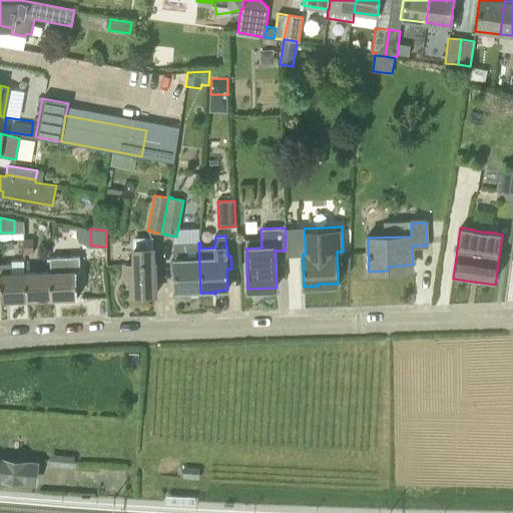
[(131,275),(131,296),(155,295),(155,294),(157,294),(157,277),(155,277),(154,246),(153,246),(153,237),(137,237),(133,237),(133,247),(133,264),(125,264),(126,275),(131,275)]
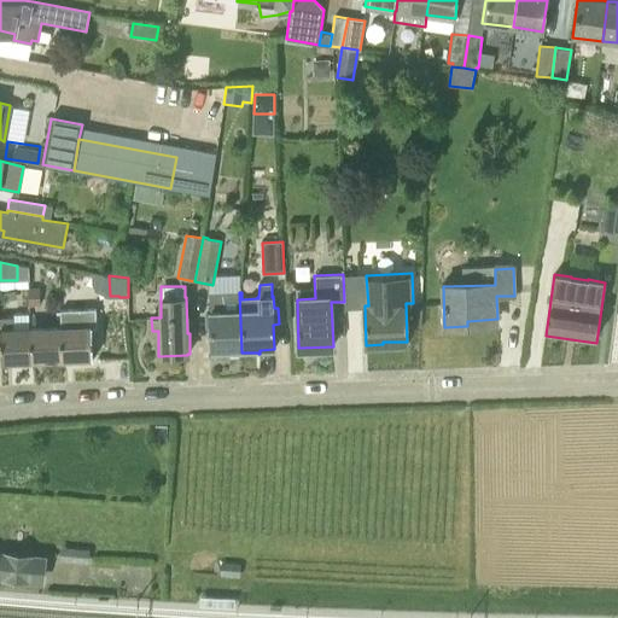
[(40,307),(39,289),(29,289),(29,307),(40,307)]
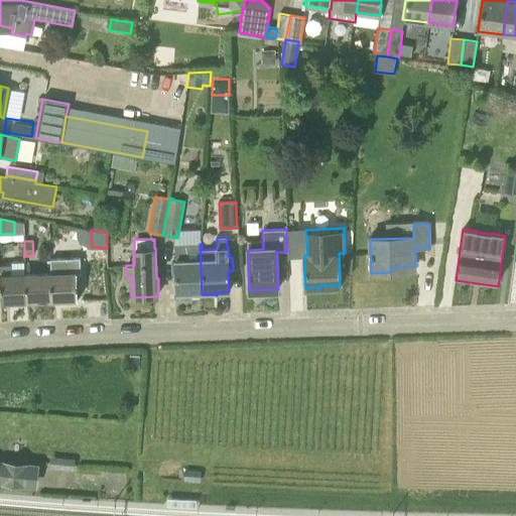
[(189,295),(202,294),(200,244),(175,245),(174,260),(169,260),(170,274),(174,274),(176,293),(188,293),(188,297),(189,296),(189,295)]
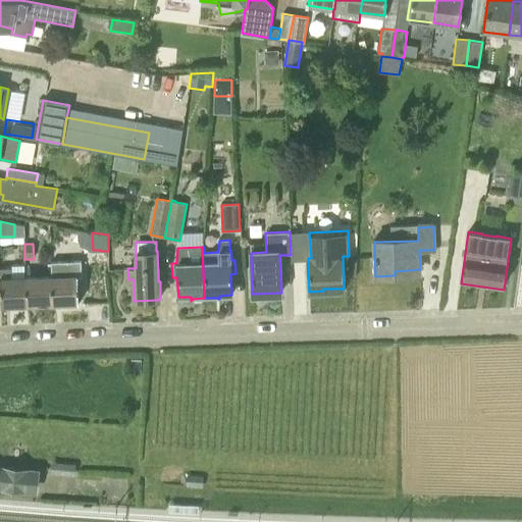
[(50,279),(51,305),(79,304),(77,277),(63,278),(63,268),(51,268),(51,279),(50,279)]
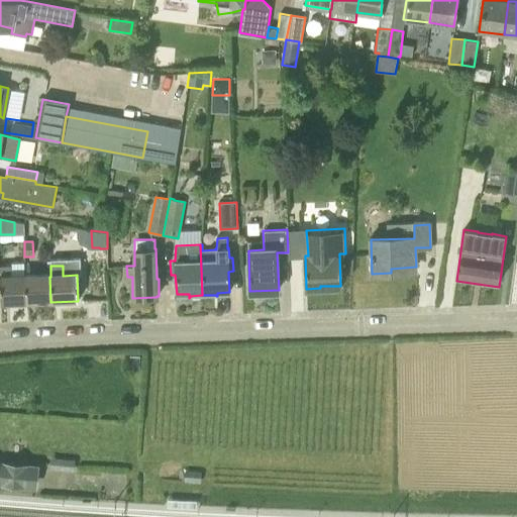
[(22,278),(23,303),(50,302),(49,277),(37,277),(37,267),(24,267),(25,278),(22,278)]
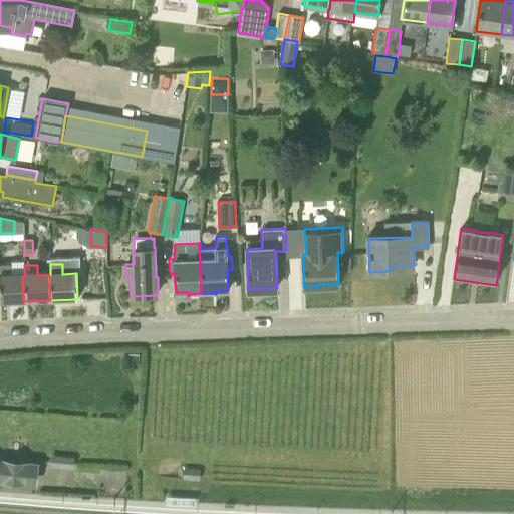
[(8,267),(0,267),(0,297),(0,302),(23,301),(22,276),(9,277),(8,267)]
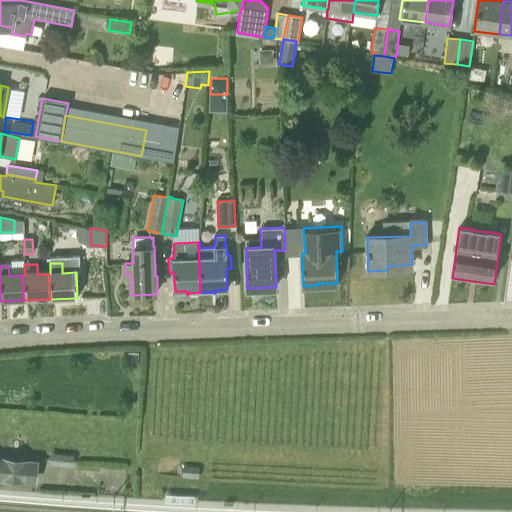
[(72,466),(73,455),(61,454),(60,465),(72,466)]
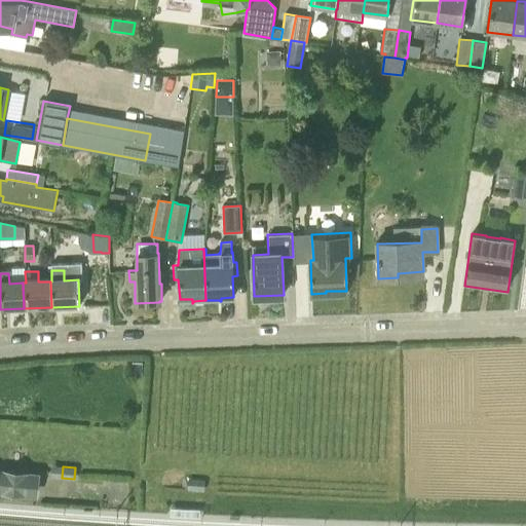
[(24,493),(36,494),(37,477),(0,472),(0,490),(4,491),(11,492),(16,492),(16,493),(24,493)]
